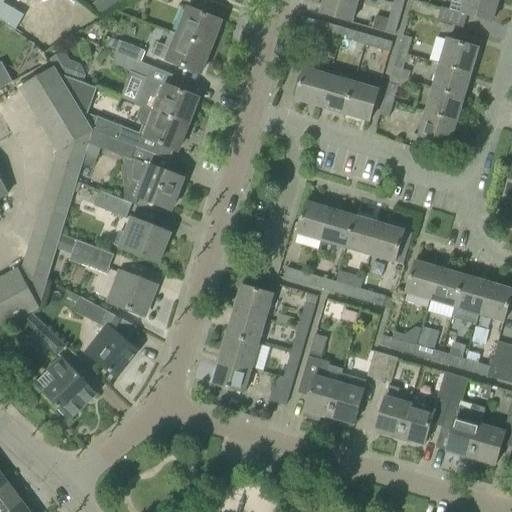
[(110,0),(99,0),(92,4),(99,14),(113,5),(110,0)]
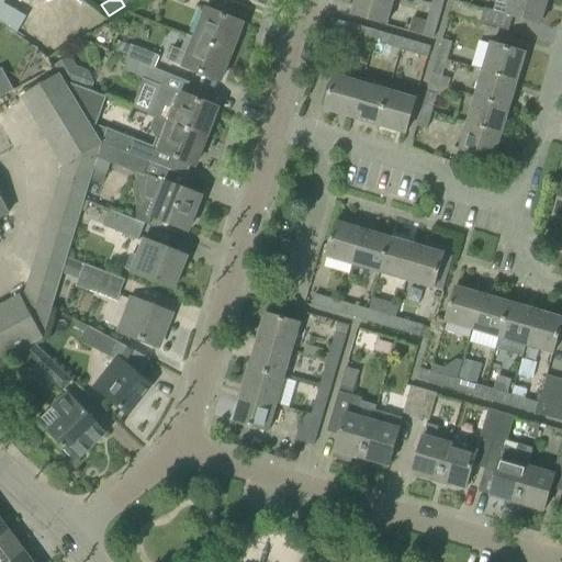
[(393,0),(355,0),(350,15),(386,25),(393,0)]
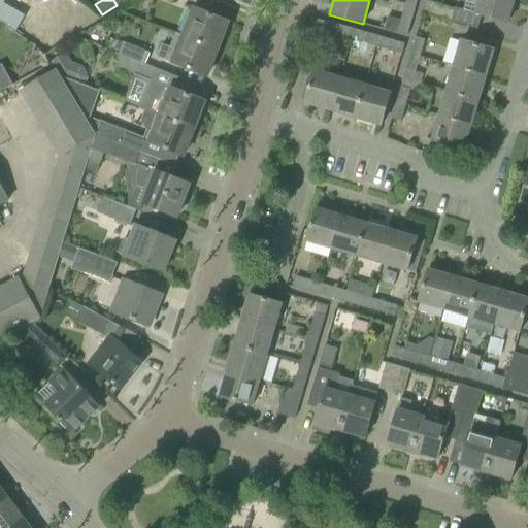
[(405,0),(403,8),(414,11),(417,0),(405,0)]
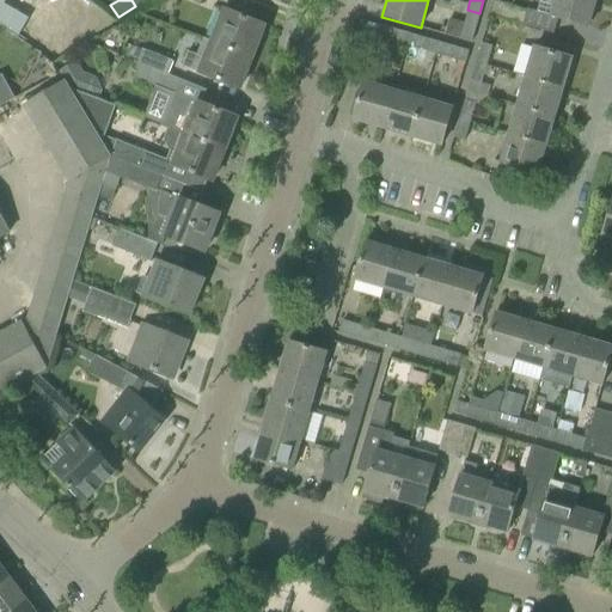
[(588,28),(595,0),(555,0),(550,17),(588,28)]
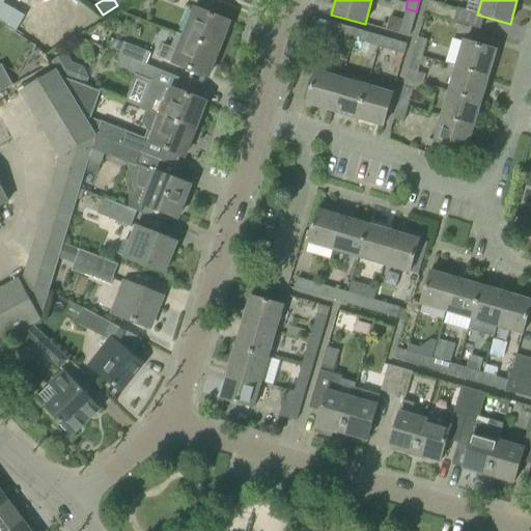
[(424,15),(453,23),(456,10),(428,1),(424,15)]
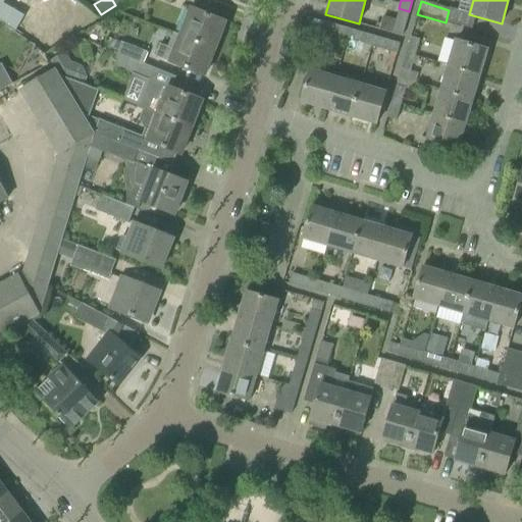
[(409,11),(399,8),(392,34),(402,37),(409,11)]
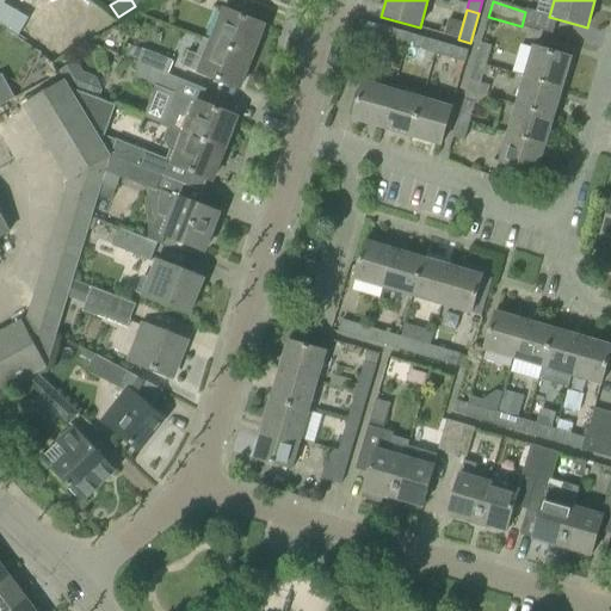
[(226,12),(213,43),(251,57),(263,26),(226,12)]
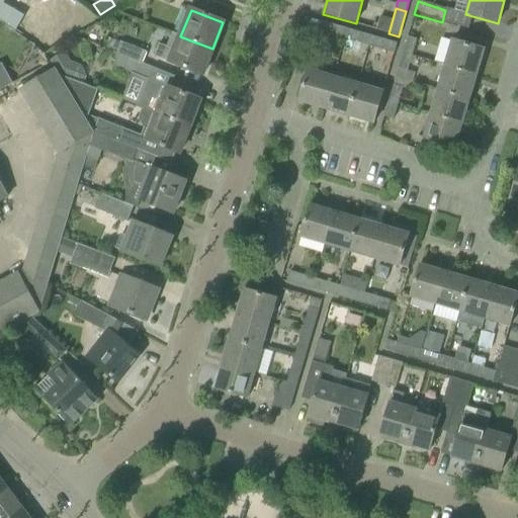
[(319,31),(343,38),(346,29),(322,22),(319,31)]
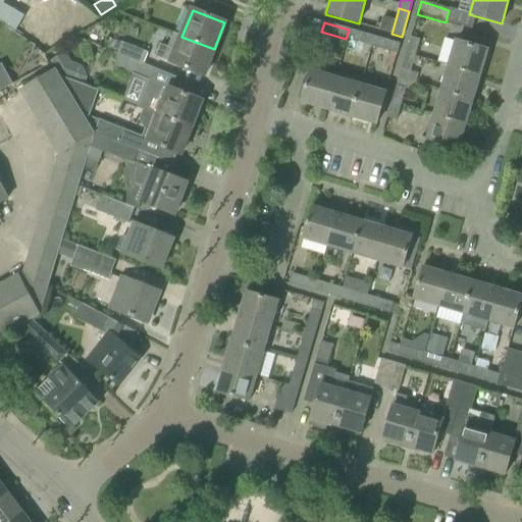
[(346,39),(371,47),(373,37),(349,30),(346,39)]
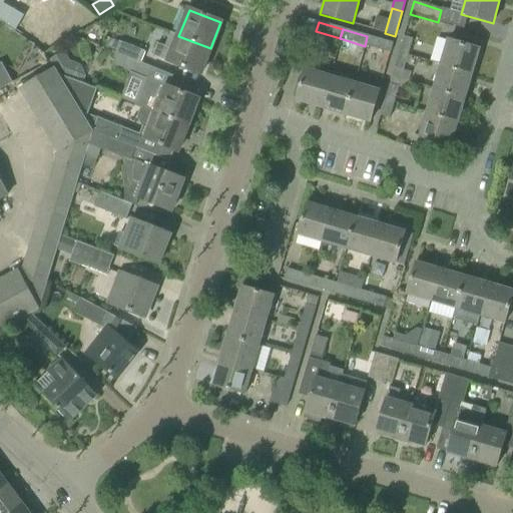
[(210,48),(178,36),(169,33),(164,46),(157,44),(152,56),(168,62),(199,75),(210,48)]
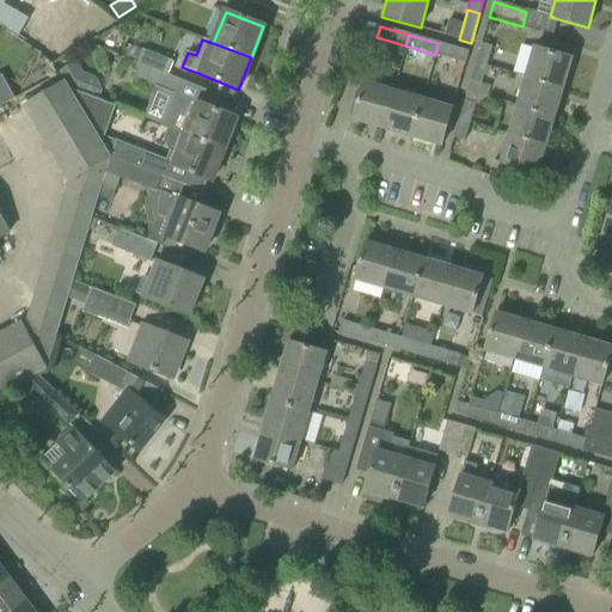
[(438,43),(435,55),(465,63),(469,53),(438,43)]
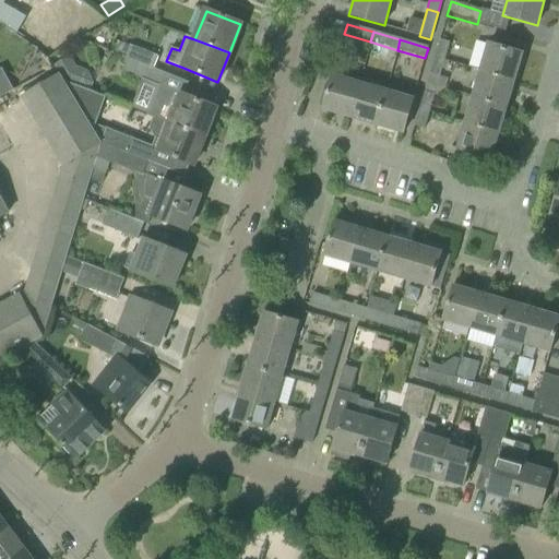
[(439,40),(433,57),(443,60),(449,43),(439,40)]
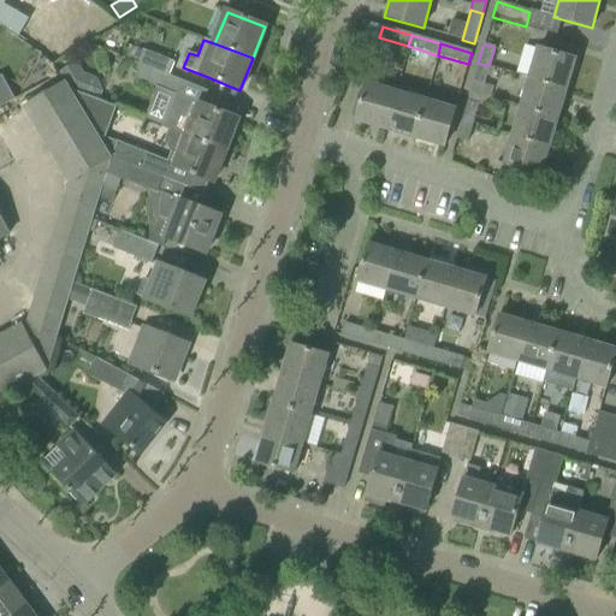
[(538,48),(529,78),(566,89),(575,59),(538,48)]
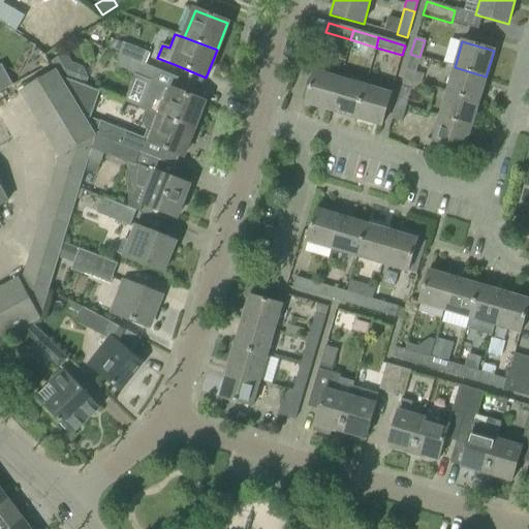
[(122,43),(119,57),(145,66),(145,65),(149,54),(122,43)]
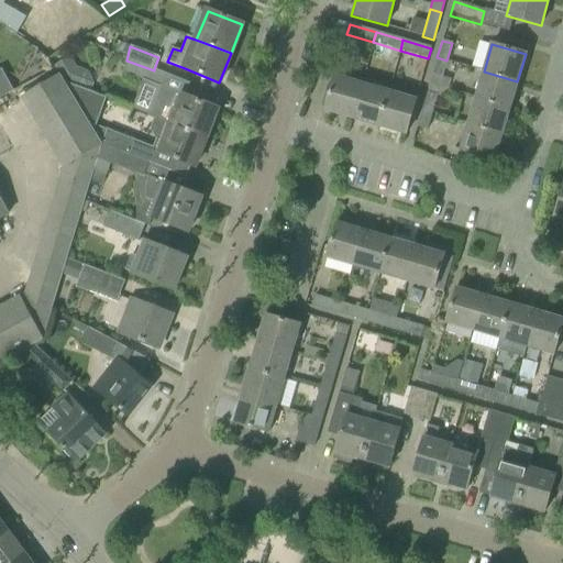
[(446,61),(437,57),(432,75),(442,78),(446,61)]
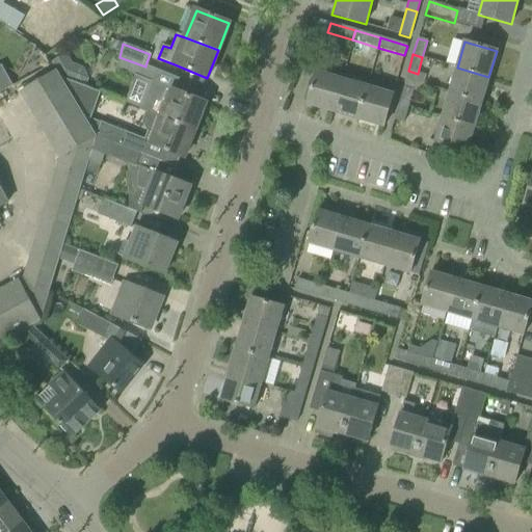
[(64,55),(51,63),(56,72),(60,79),(71,65),(64,55)]
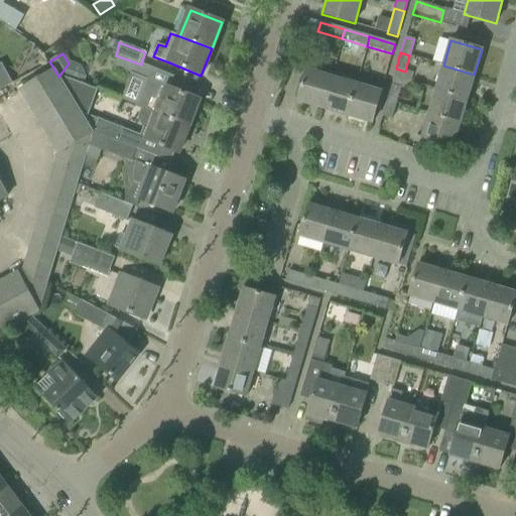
[(116,55),(112,67),(146,80),(140,96),(136,106),(141,108),(188,126),(191,118),(200,100),(180,93),(167,88),(166,90),(162,88),(163,85),(155,83),(159,71),(141,63),(141,65),(116,55)]
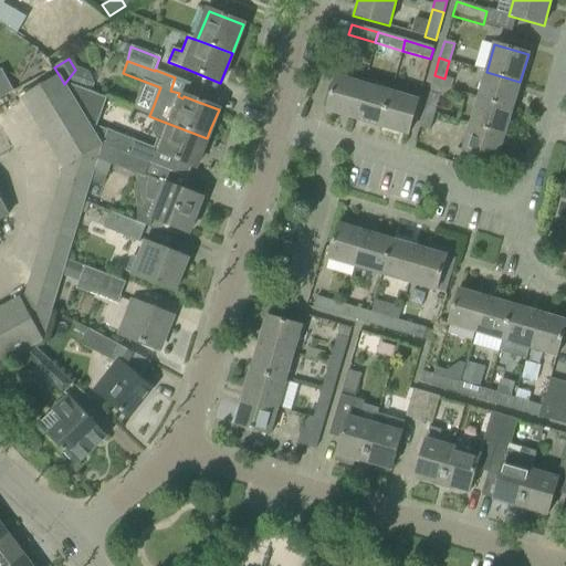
[(0,97),(12,91),(1,72),(0,72),(0,97)]
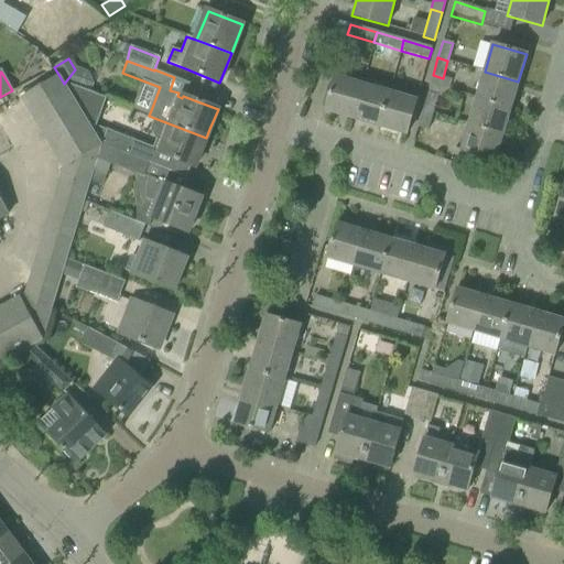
[(485,72),(476,98),(510,108),(518,82),(485,72)]
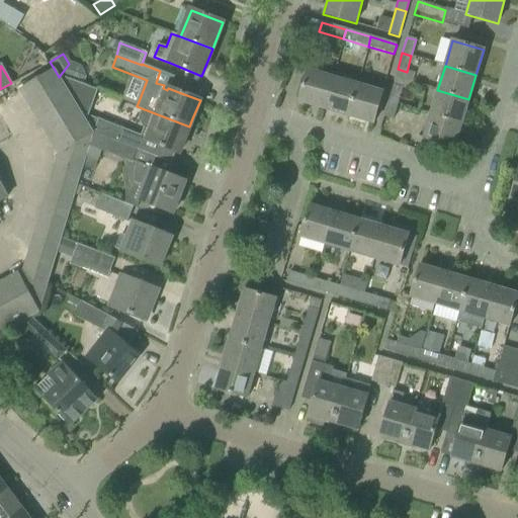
[(0,334),(19,324),(31,317),(39,313),(39,312),(57,252),(62,238),(86,157),(89,146),(93,134),(87,123),(59,77),(55,70),(20,91),(58,154),(22,271),(19,272),(0,282),(0,334)]
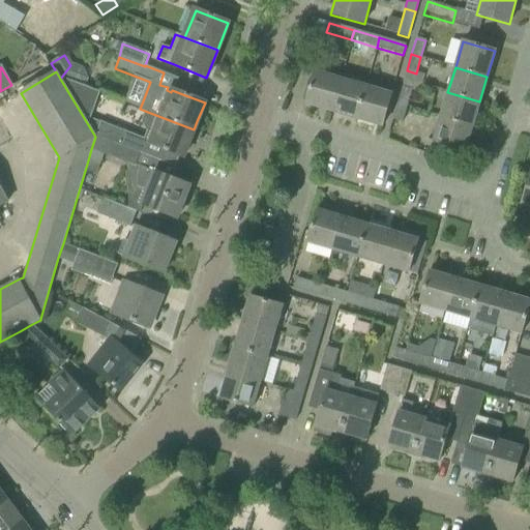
[(305,105),(330,112),(340,79),(315,71),(305,105)]
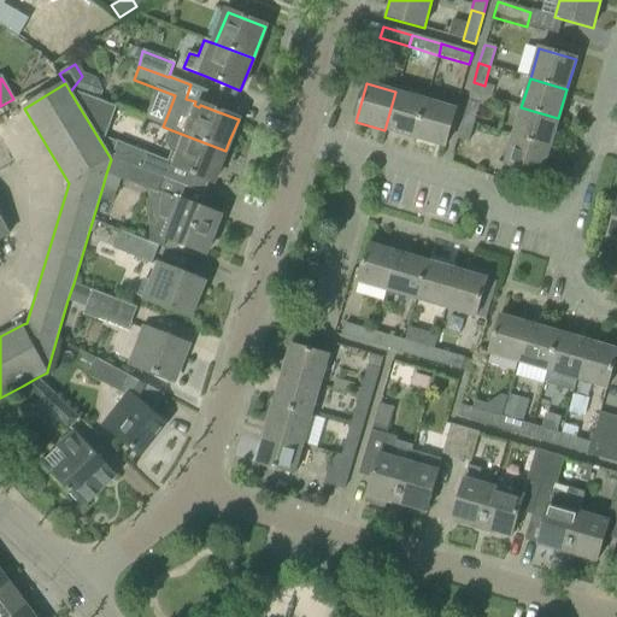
[(117,110),(70,92),(104,147),(117,110)]
